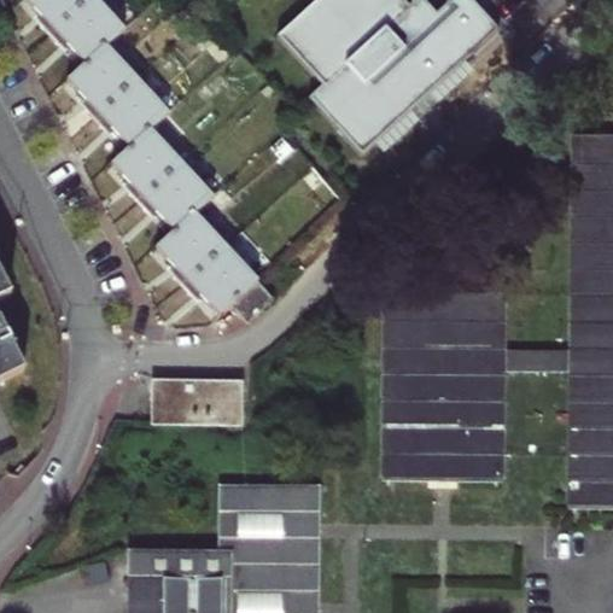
[(51,33),(86,0),(30,0),(47,18),(42,23),(51,33)]
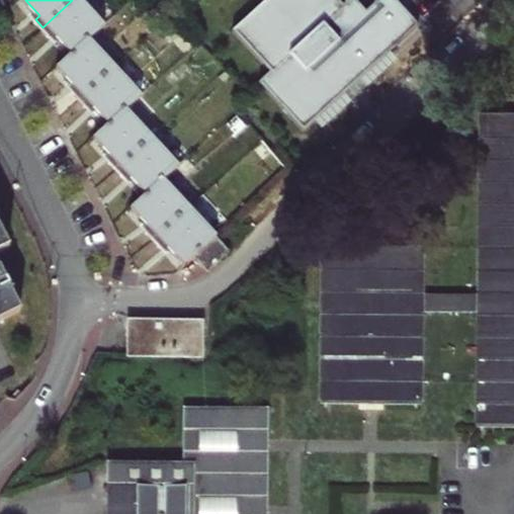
[(90,36),(105,23),(82,0),(72,0),(43,27),(54,39),(58,35),(74,53),(90,36)]
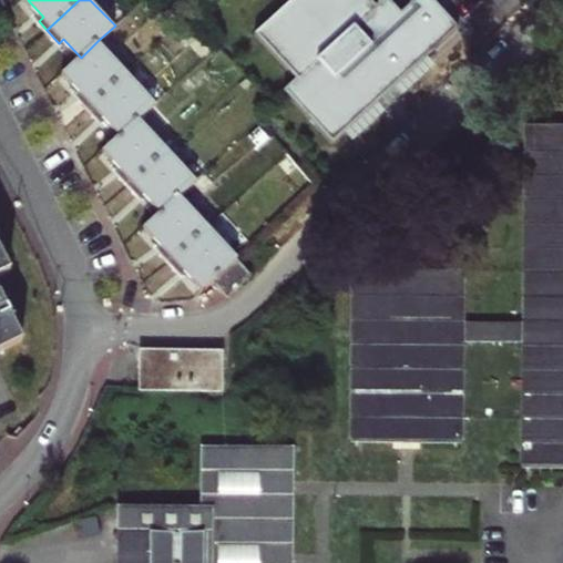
[(292,0),(260,29),(303,74),(289,86),(338,137),(461,23),(438,0),(415,0),(407,8),(399,0),(384,0),(381,2),(379,0),(292,0)]
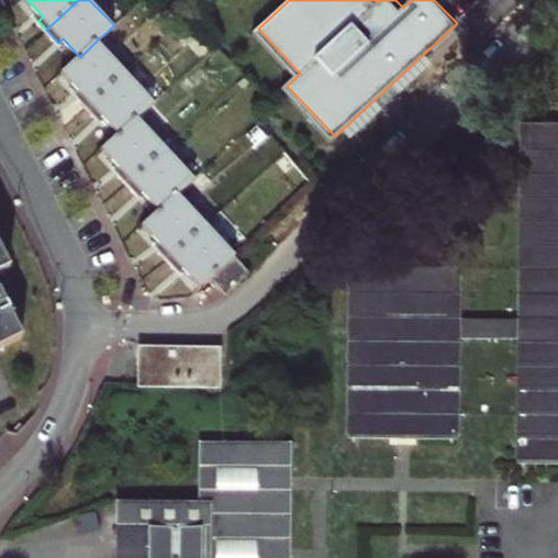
[(89,105),(126,70),(98,40),(80,57),(65,70),(84,90),(79,95),(89,105)]
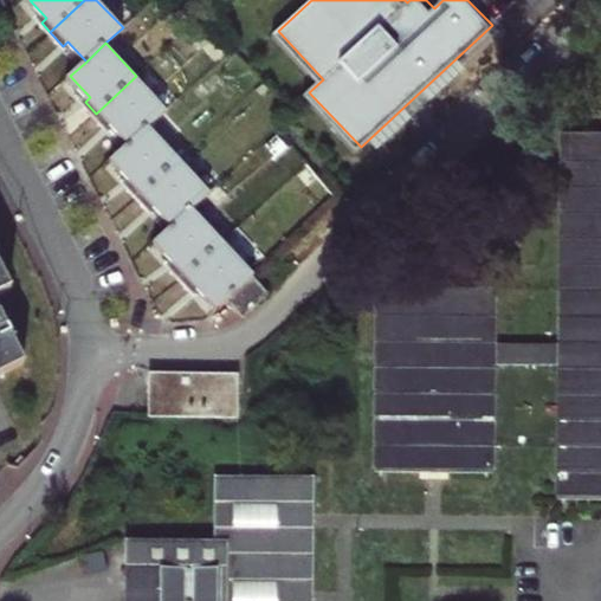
[(148,125),(167,109),(136,76),(96,114),(107,127),(112,122),(131,142),(148,125)]
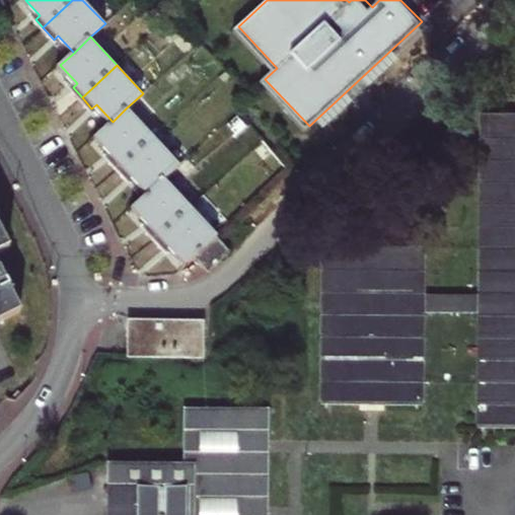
[(514,105),(491,107),(488,104),(487,288),(424,287),(425,235),(422,238),(333,238),(329,235),(328,403),(332,400),(424,405),(424,308),(487,309),(486,428),(489,424),(514,424),(514,105)]
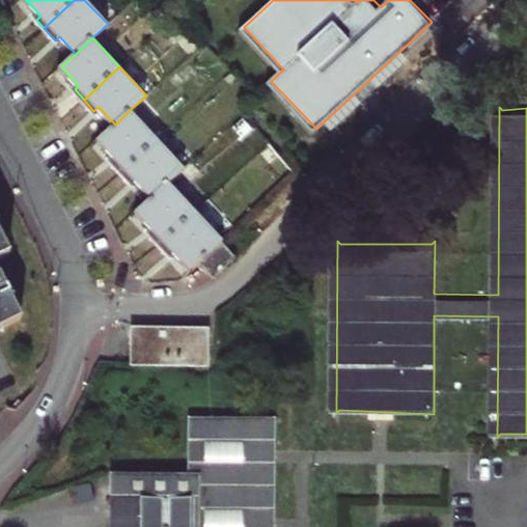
[(120,172),(157,138),(130,110),(115,125),(99,139),(116,159),(112,163),(120,172)]
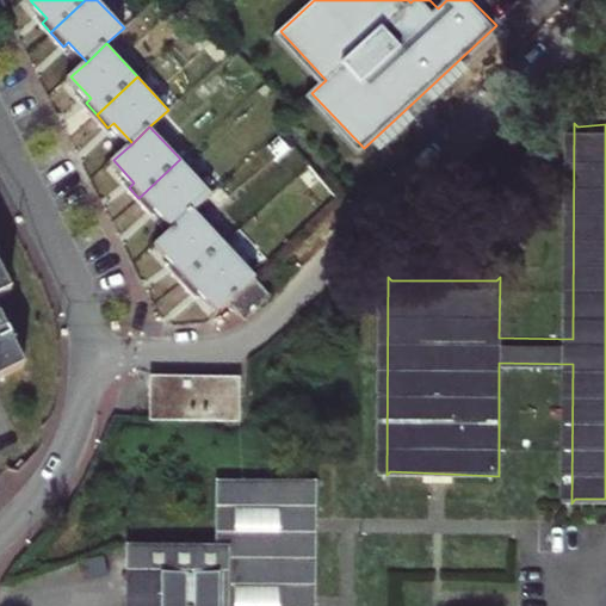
[(195,208),(211,192),(180,159),(138,198),(149,210),(155,205),(174,226),(195,208)]
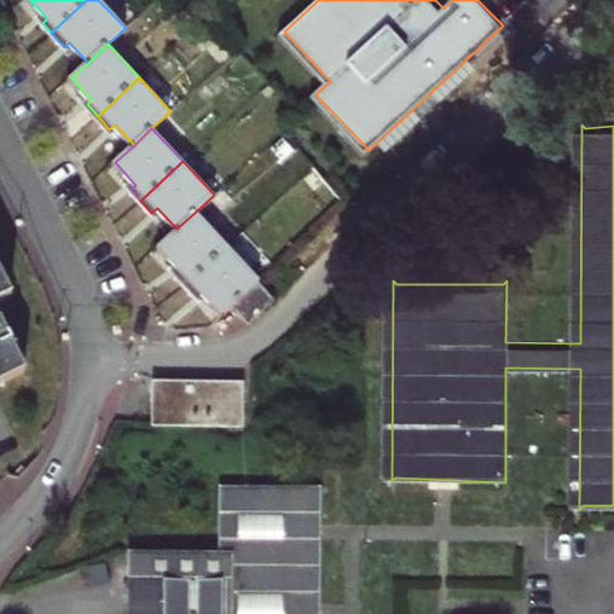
[(186,285),(230,245),(197,210),(177,229),(160,244),(180,267),(174,272),(186,285)]
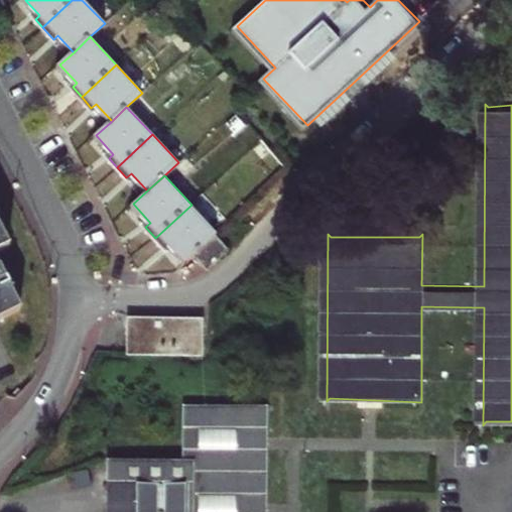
[(185,262),(195,254),(218,233),(192,205),(155,238),(163,246),(168,243),(185,262)]
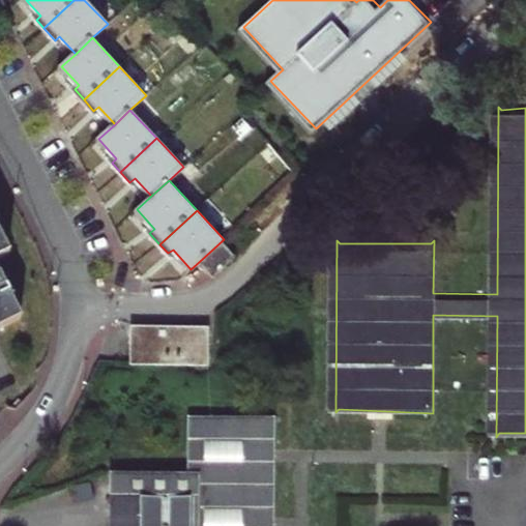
[(0,328),(24,317),(2,271),(0,271),(0,257),(11,252),(0,229),(0,328)]
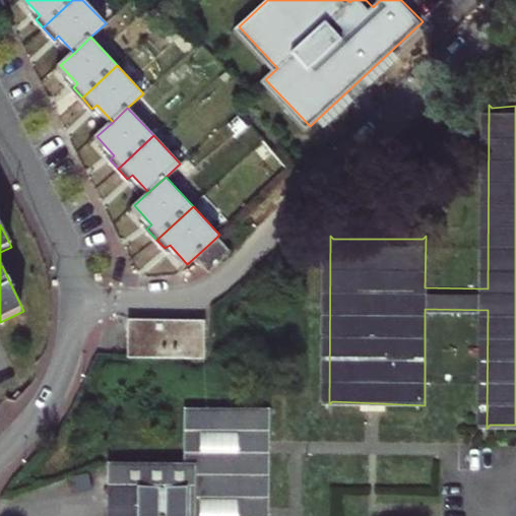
[(219,235),(196,256),(209,270),(232,249),(219,235)]
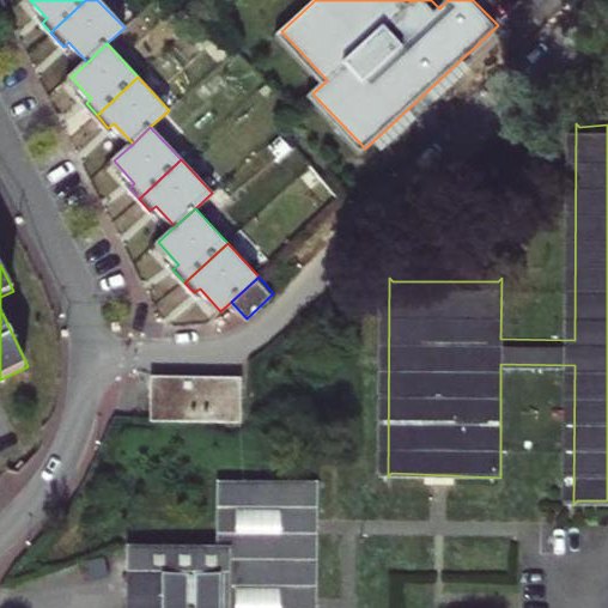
[(159,377),(160,417),(241,414),(239,375),(159,377)]
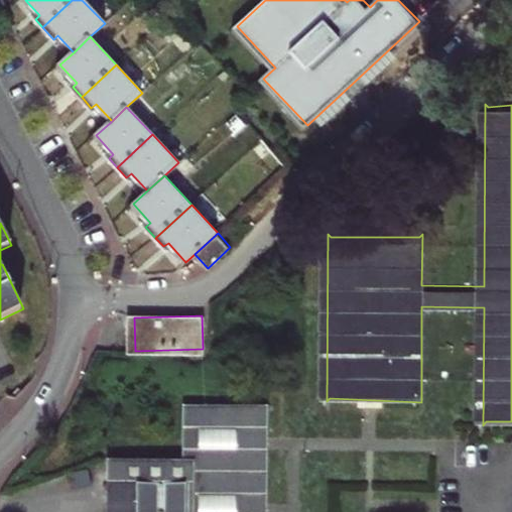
[(265,511),(266,400),(263,400),(263,403),(196,402),(193,399),(192,459),(119,459),(116,455),(115,511),(265,511)]
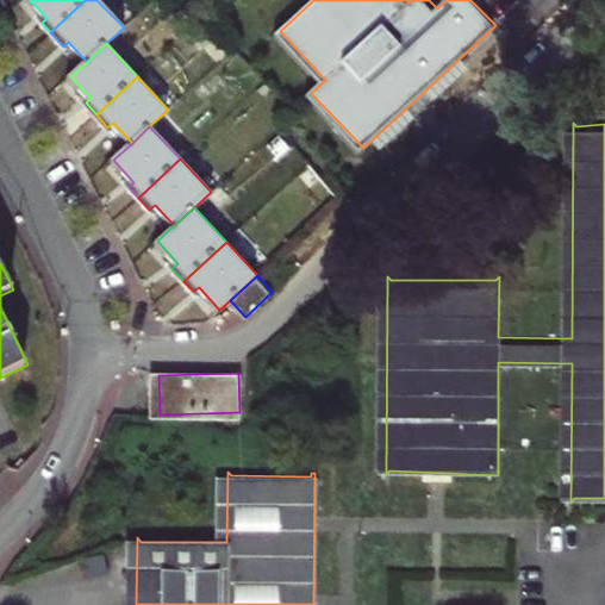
All buildings are outlined.
